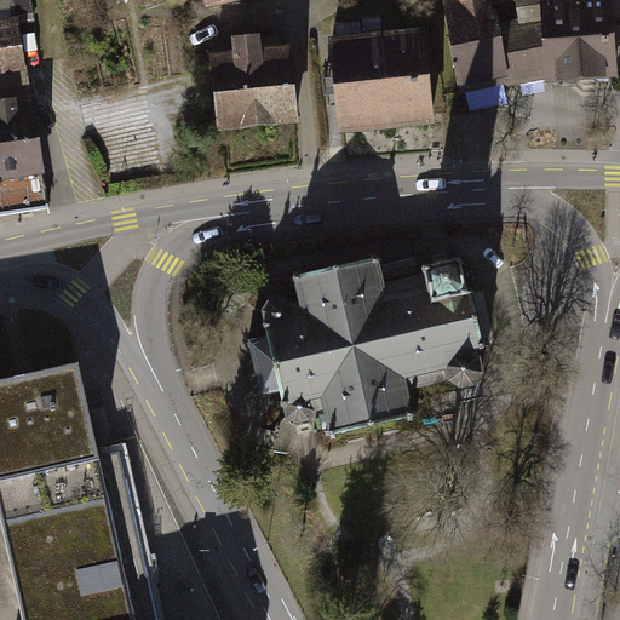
[(445,0),(461,93),(506,85),(498,28),(497,23),(493,24),(489,0),(445,0)]
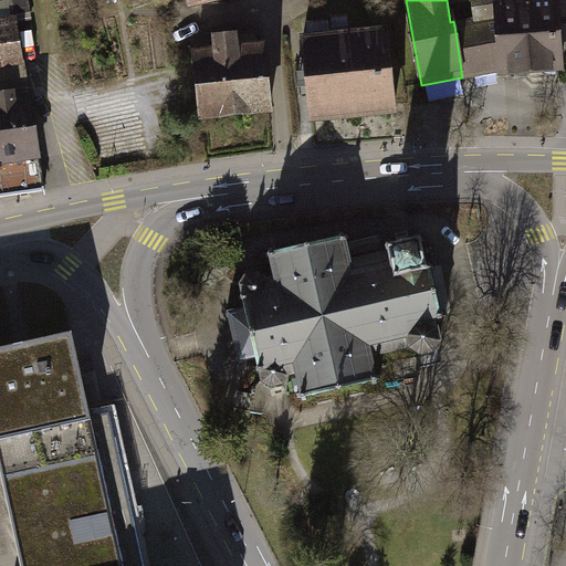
[(502,0),(472,0),(477,22),(459,25),(454,25),(462,77),(467,76),(503,69),(499,3),(503,3),(502,0)]
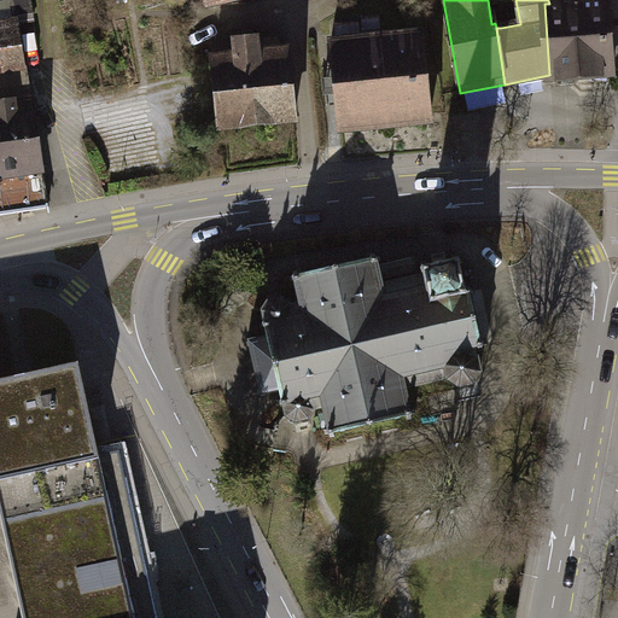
[(605,0),(549,4),(544,4),(549,75),(551,75),(551,80),(557,85),(575,85),(578,77),(578,75),(610,74),(605,0)]
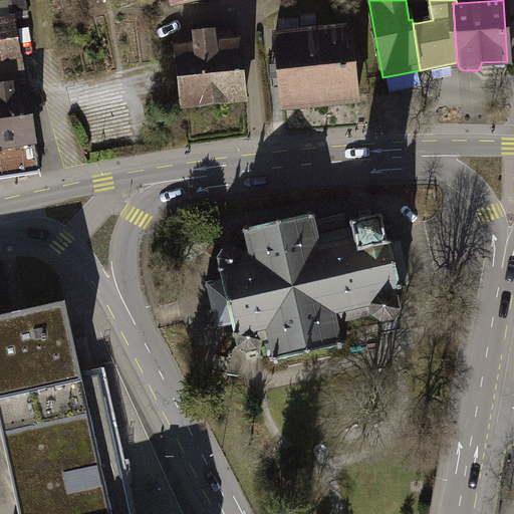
[(11,2),(0,3),(0,79),(22,76),(11,2)]
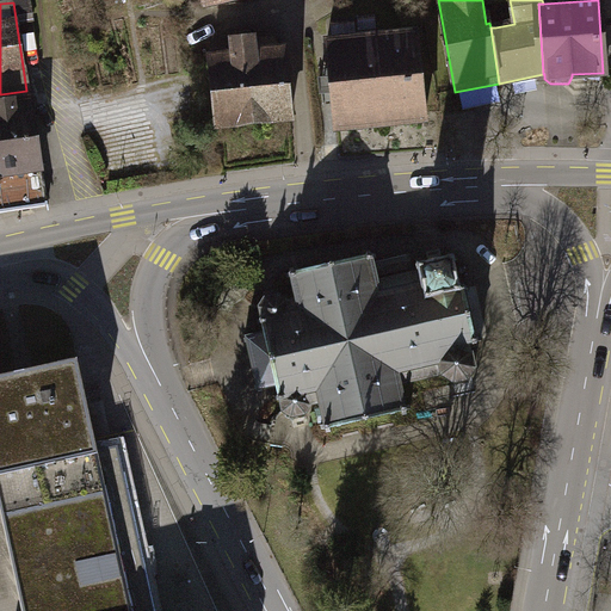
[(227,47),(205,49),(214,128),(255,123),(296,119),(288,42),(258,44),(257,30),(226,34),(227,47)]
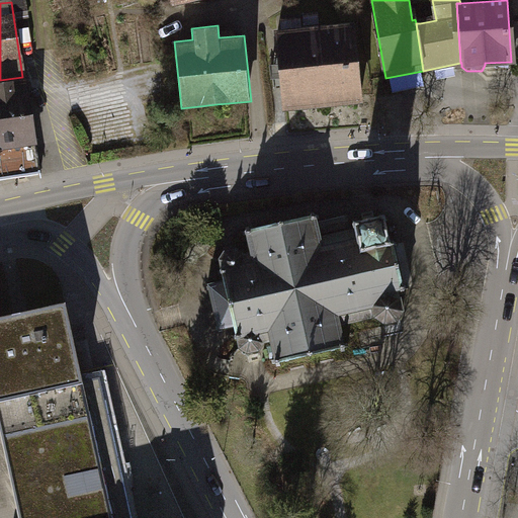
[(353,29),(276,36),(284,107),(361,99),(353,29)]
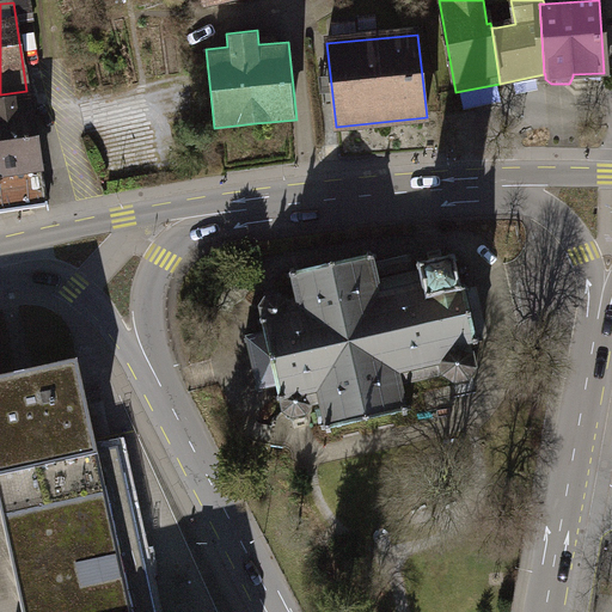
[(0,95),(0,206),(43,200),(26,91),(0,95)]
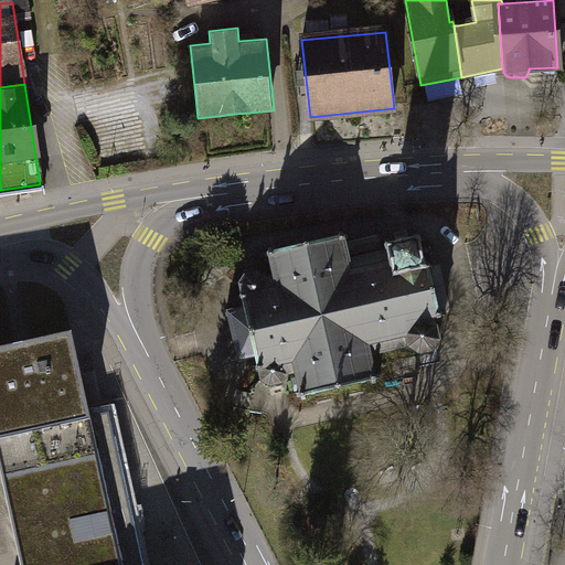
[(344,238),(268,255),(273,274),(260,276),(253,270),(241,273),(235,280),(240,291),(256,365),(255,377),(265,385),(279,383),(287,371),(295,369),(300,395),(374,379),(369,352),(406,344),(416,350),(429,348),(438,338),(433,324),(416,232),(376,238),(379,252),(349,258),(344,238)]
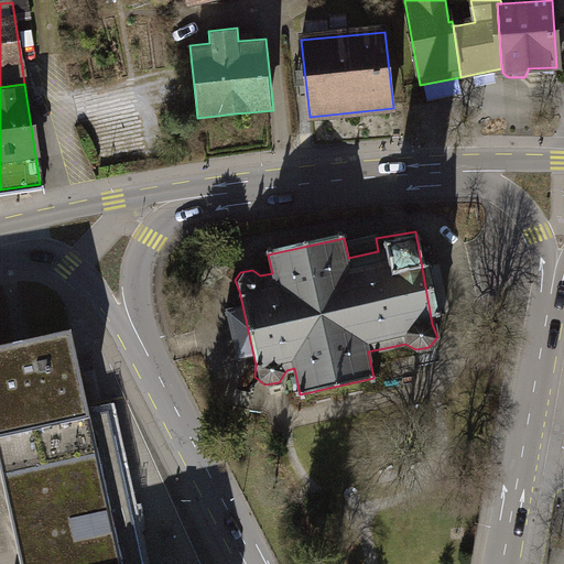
[(0,345),(0,435),(89,416),(72,331),(23,340),(0,345)]
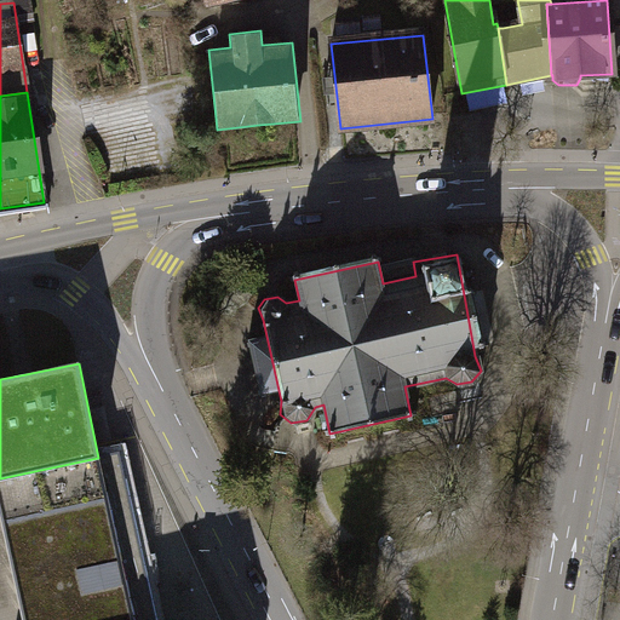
[(0,478),(0,619),(135,619),(114,528),(98,458),(0,478)]
